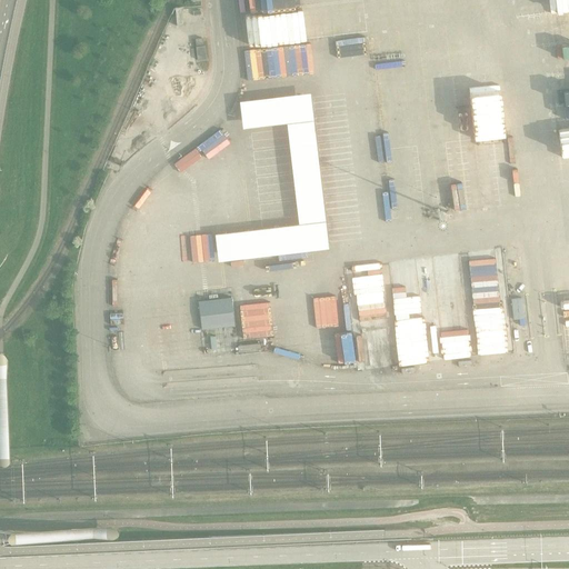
[(250,0),(255,8),(262,5),(263,6),(273,11),(270,18),(280,17),(278,12),(285,11),(286,9),(297,15),(298,15),(305,11),(302,5),(307,3),(308,0),(250,0)]
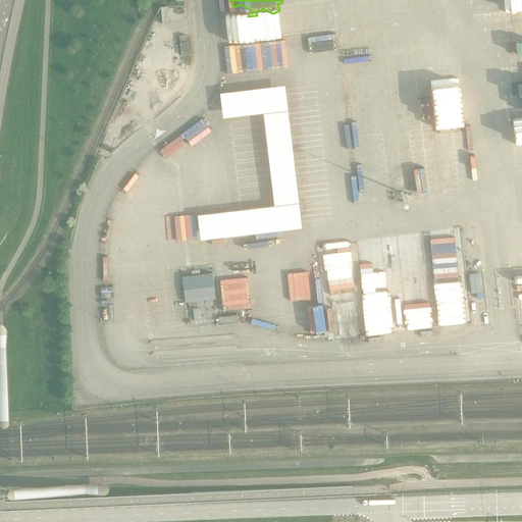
[(324,21),(365,18),(366,31),(388,29),(386,1),(382,1),(381,0),(341,0),(342,8),(323,10),(324,21)]
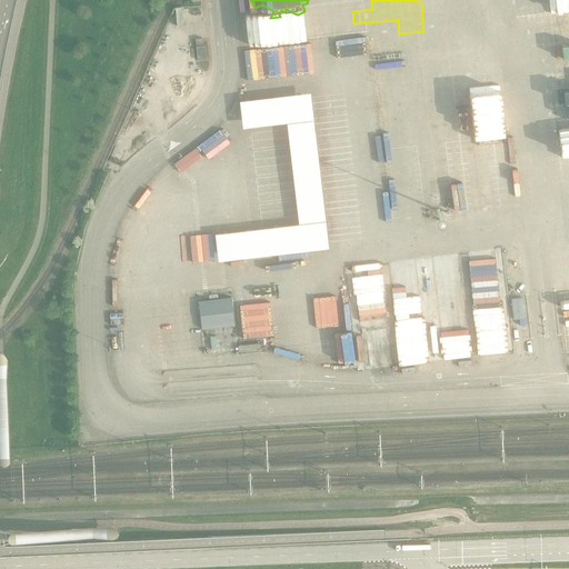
[(192,13),(195,36),(203,36),(201,12),(192,13)]
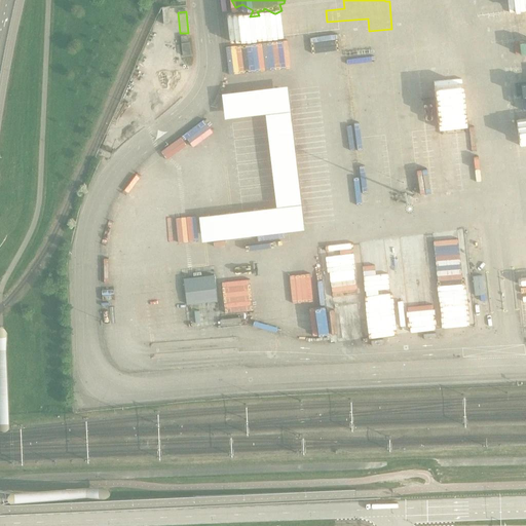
[(181,43),(183,55),(191,54),(189,42),(181,43)]
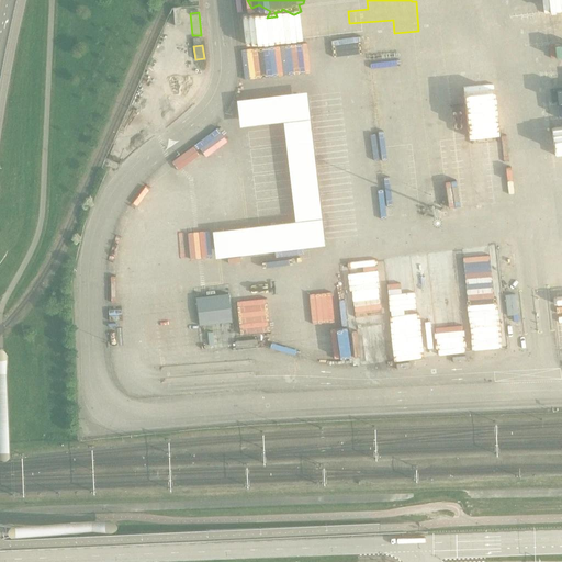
[(250,137),(249,111),(242,112),(243,137),(250,137)]
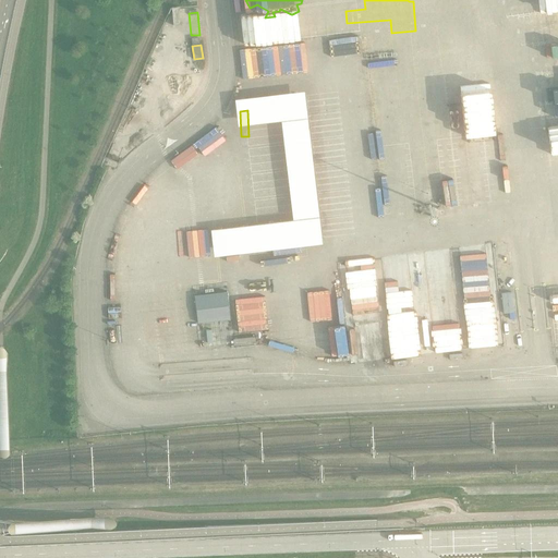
[(426,262),(435,352),(461,349),(451,258),(426,262)]
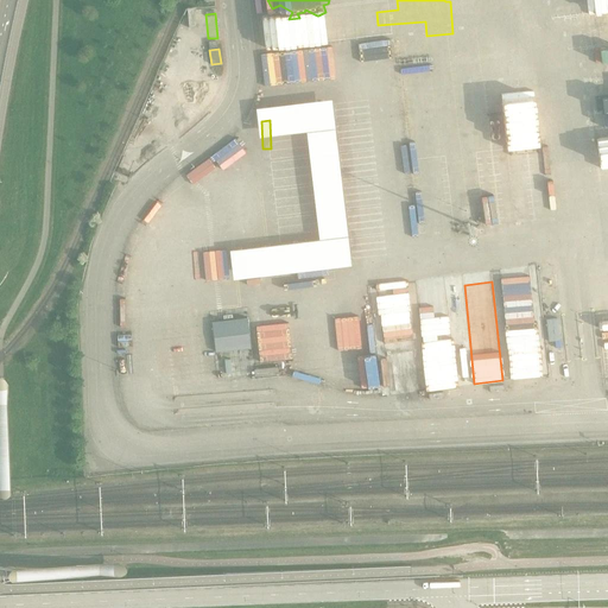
[(247,315),(211,320),(215,348),(251,344),(247,315)]
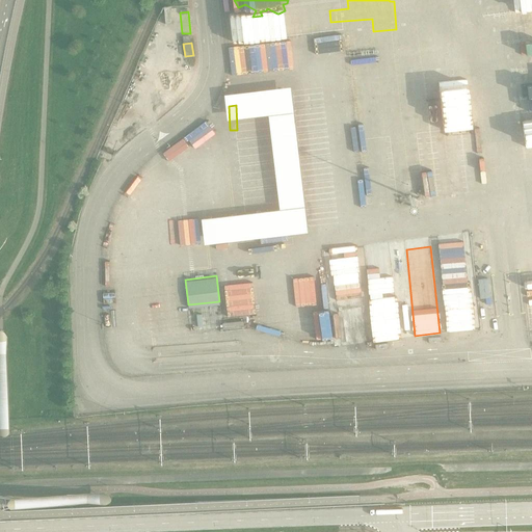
[(376,342),(399,340),(396,307),(387,308),(388,315),(380,316),(373,317),(376,342)]
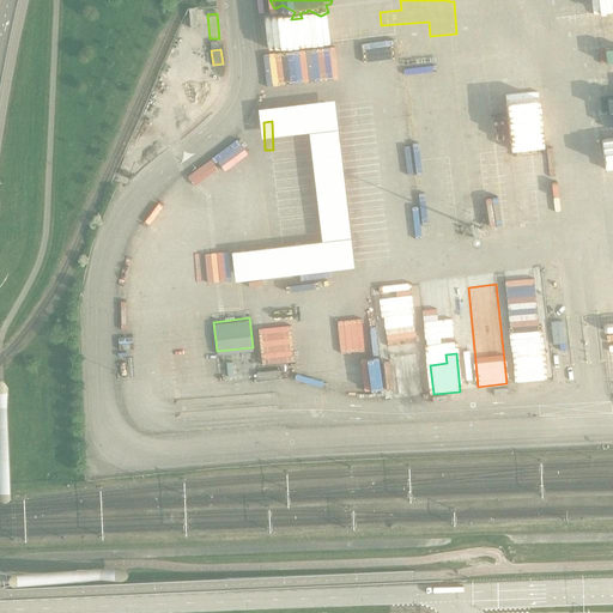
[(515,364),(517,381),(546,377),(544,362),(536,363),(536,360),(515,364)]
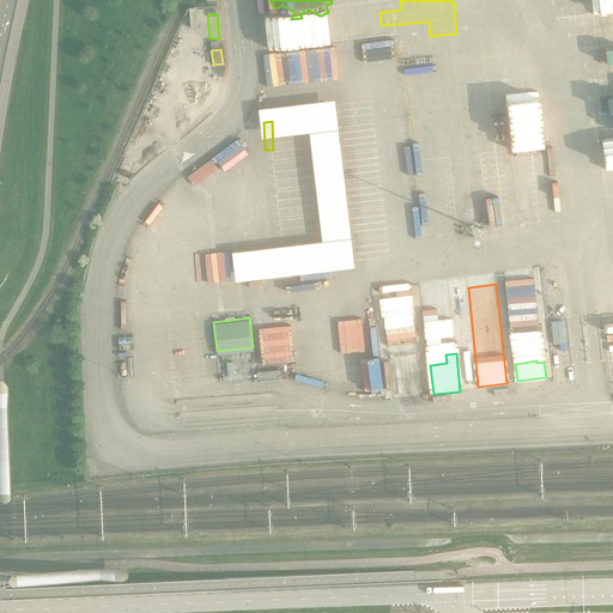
[(281,369),(256,370),(258,380),(283,378),(281,369)]
